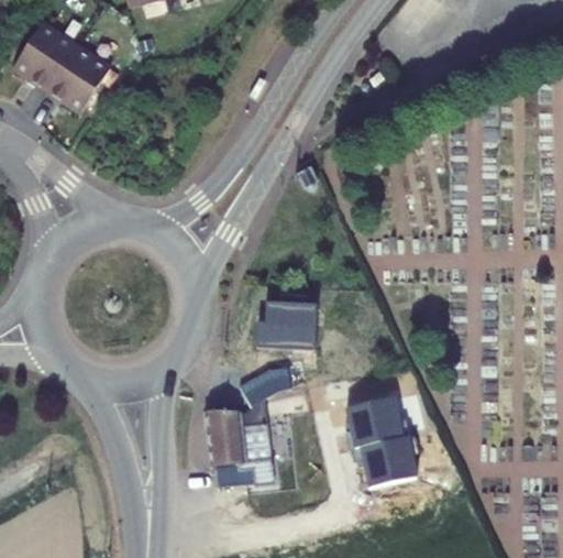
[(12,65),(28,75),(48,42),(102,77),(110,65),(42,20),(12,65)]
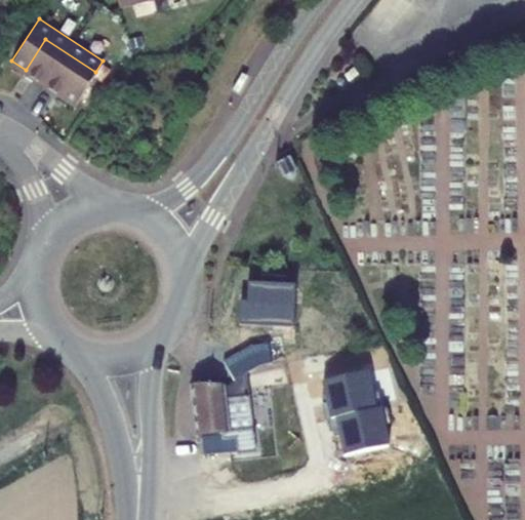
[(75,103),(95,72),(45,39),(26,70),(75,103)]
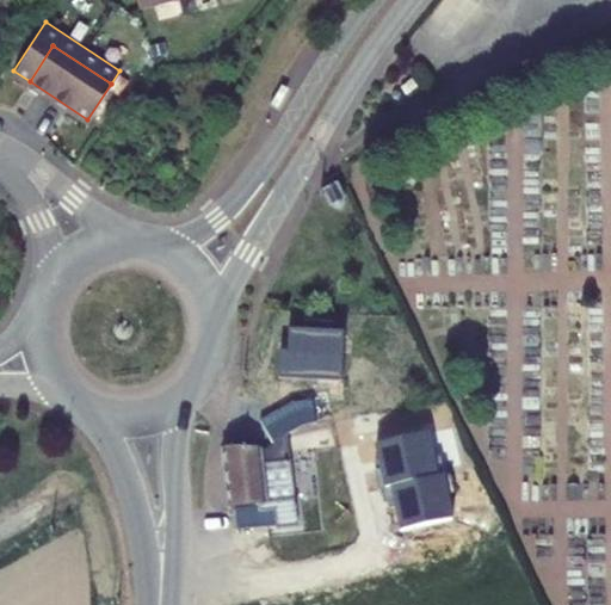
[(343,198),(345,193),(335,177),(320,185),(329,203),(333,204),(337,205),(341,202),(343,198)]
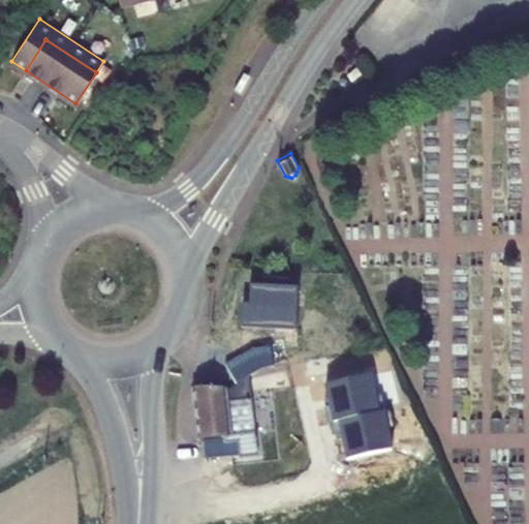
[(342,327),(271,337),(226,362),(237,380),(252,371),(266,366),(296,361),(322,357),(322,356),(346,352),(342,327)]
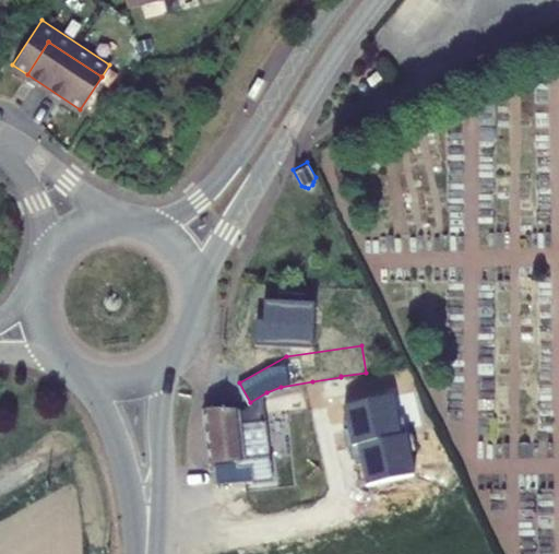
[(250,405),(245,405),(204,408),(211,461),(237,458),(237,459),(216,462),(219,496),(256,492),(254,480),(273,478),(266,415),(334,400),(333,396),(343,395),(341,377),(312,381),(281,387),(273,390),(250,405)]
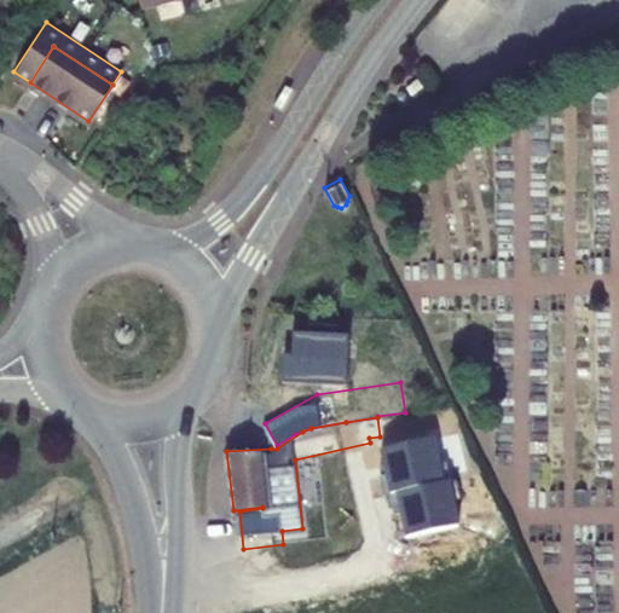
[(437,435),(381,446),(389,490),(395,489),(404,535),(460,524),(451,479),(445,480),(437,435)]
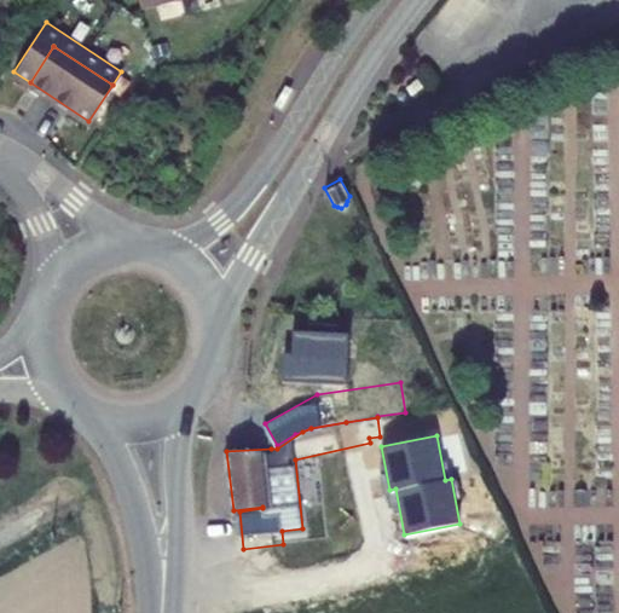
[(334,484),(328,470),(325,467),(316,470),(320,487),(334,484)]
